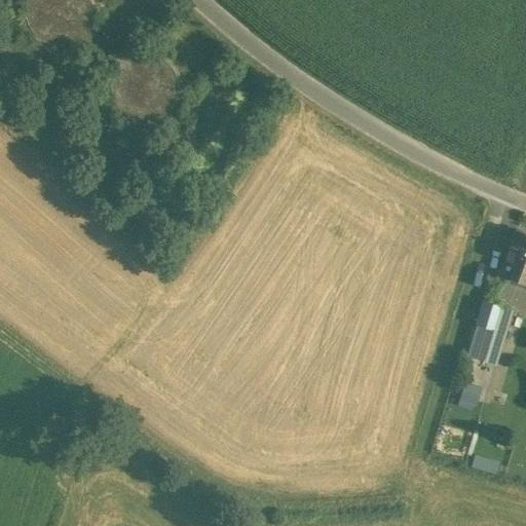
[(87,29),(81,35),(86,40),(96,31),(94,29),(89,25),(87,29)]
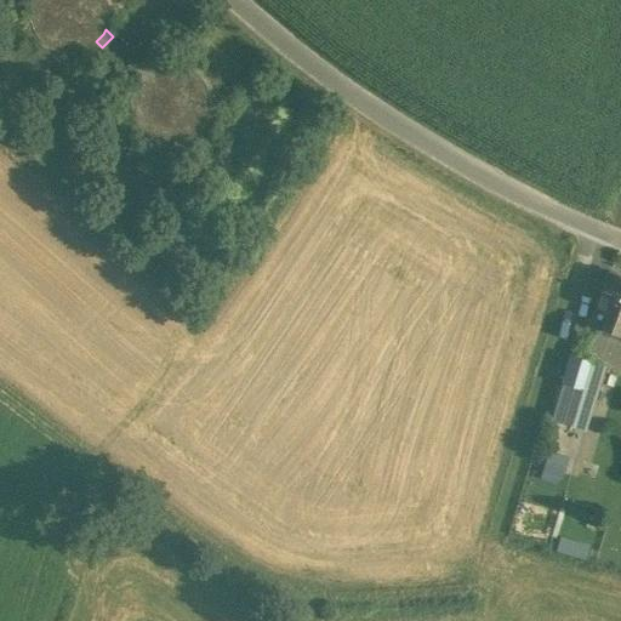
[(147,72),(151,69),(144,63),(142,62),(132,74),(140,80),(140,79),(147,72)]
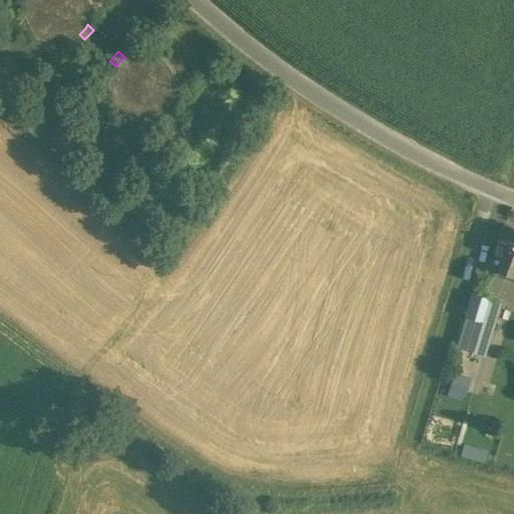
[(513,227),(505,224),(489,268),(513,276),(513,227)]
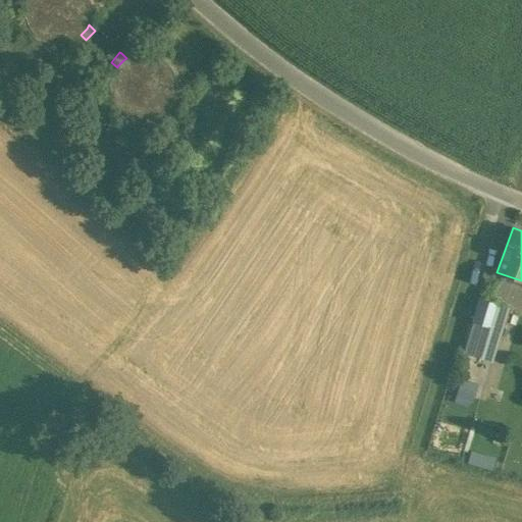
[(491,359),(507,308),(509,308),(509,307),(480,298),(473,321),(476,322),(467,352),(491,359)]
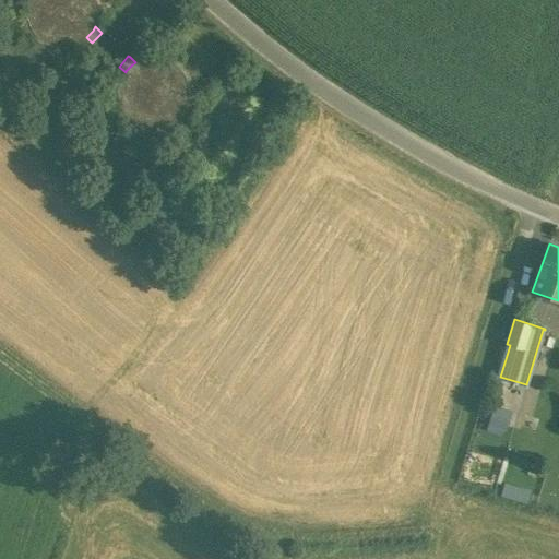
[(496,406),(490,421),(504,426),(509,411),(496,406)]
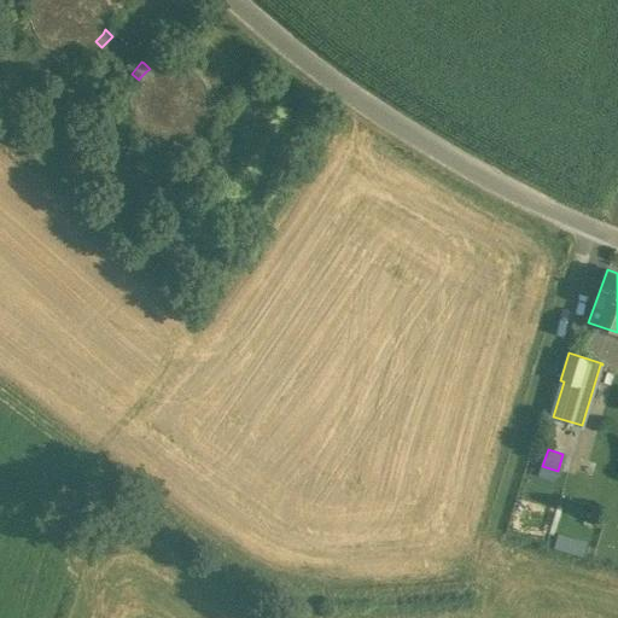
[(559,536),(555,547),(581,554),(584,542),(559,536)]
